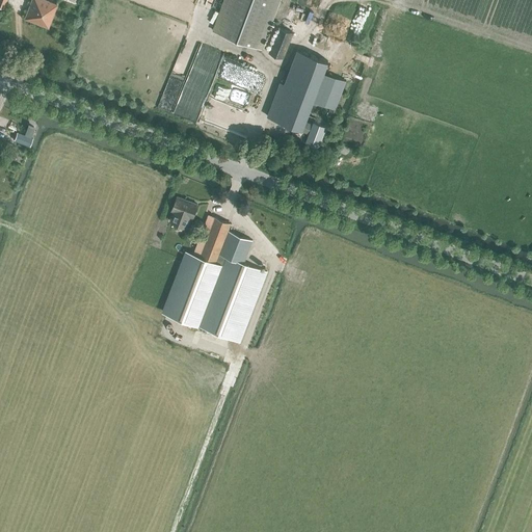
[(48,27),(57,4),(46,0),(31,0),(25,18),(48,27)]
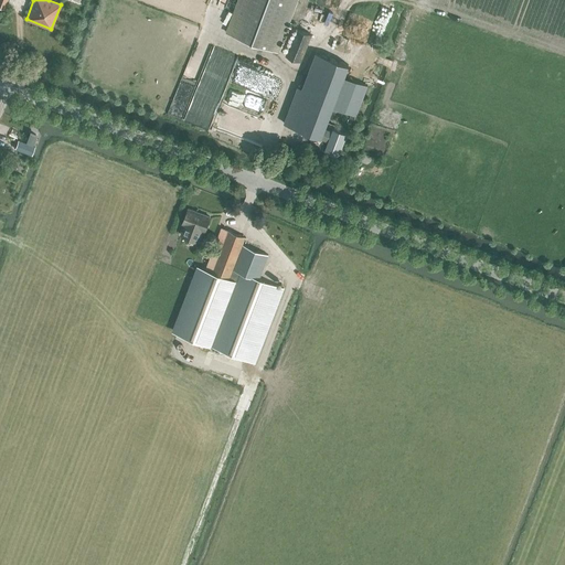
[(241,0),(228,33),(276,52),(296,0),(241,0)]
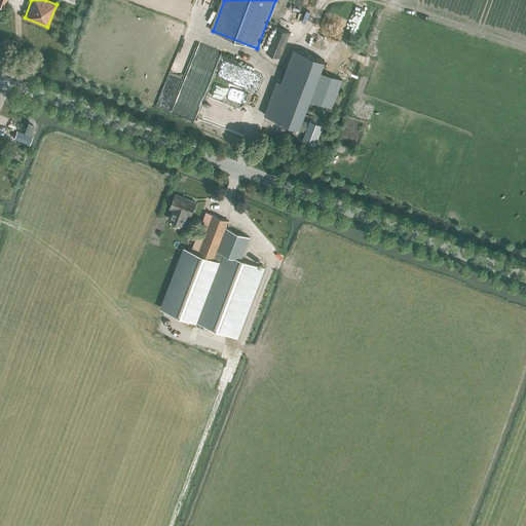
[(349,33),(358,33),(358,24),(349,24),(349,33)]
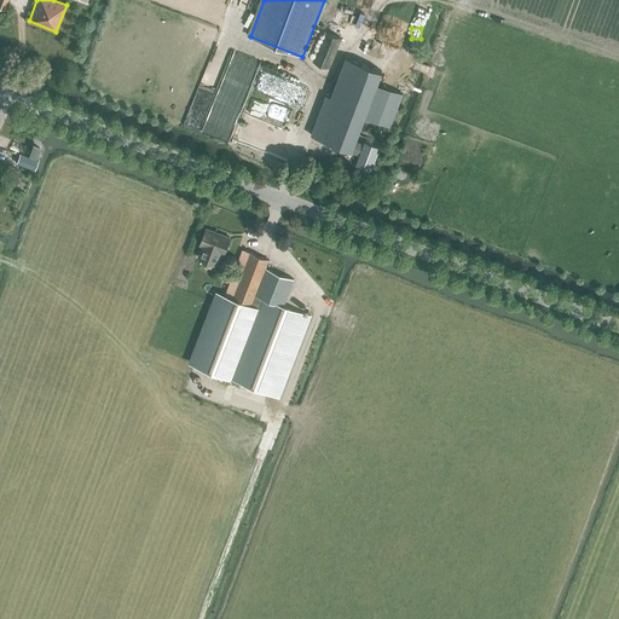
[(313,62),(329,68),(341,38),(325,32),(313,62)]
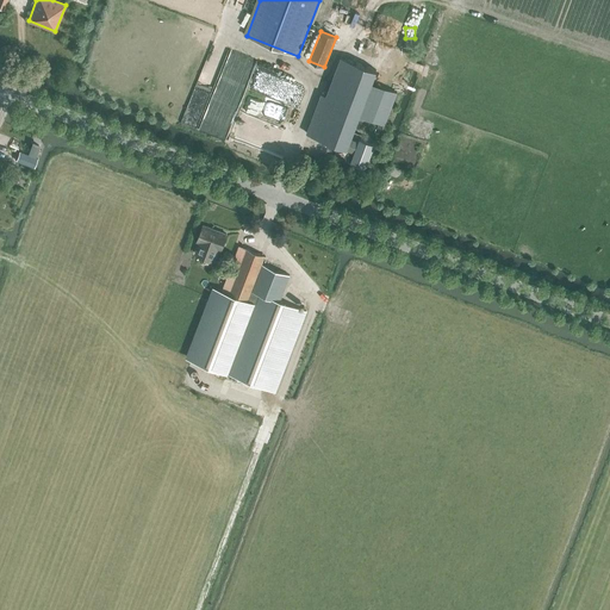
[(371,58),(375,45),(361,39),(356,53),(371,58)]
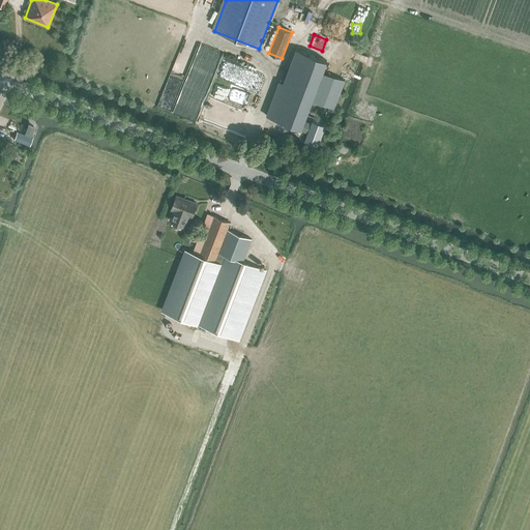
[(305,115),(312,99),(335,109),(346,80),(322,71),(326,61),(296,50),(283,83),(280,82),(266,117),(300,129),(301,128),(307,131),(304,140),(317,145),(324,125),(312,120),(313,118),(305,115)]
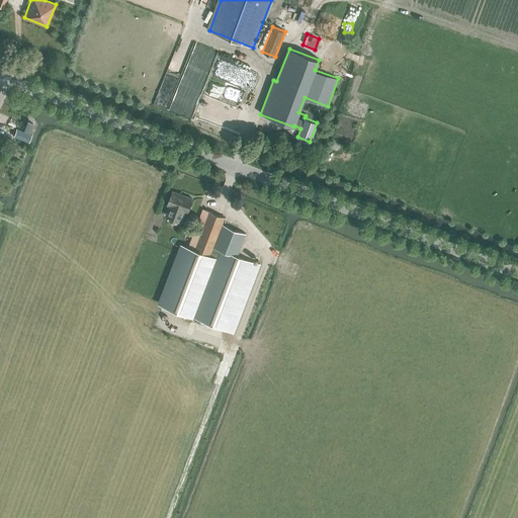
[(168,107),(181,76),(169,71),(156,102),(168,107)]
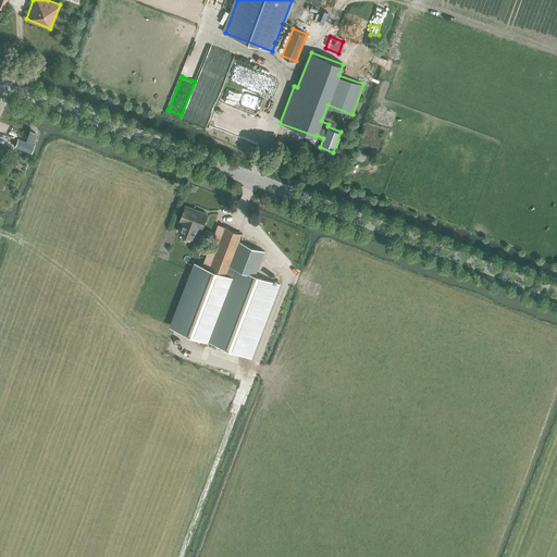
[(36,134),(29,132),(26,140),(32,143),(36,134)]
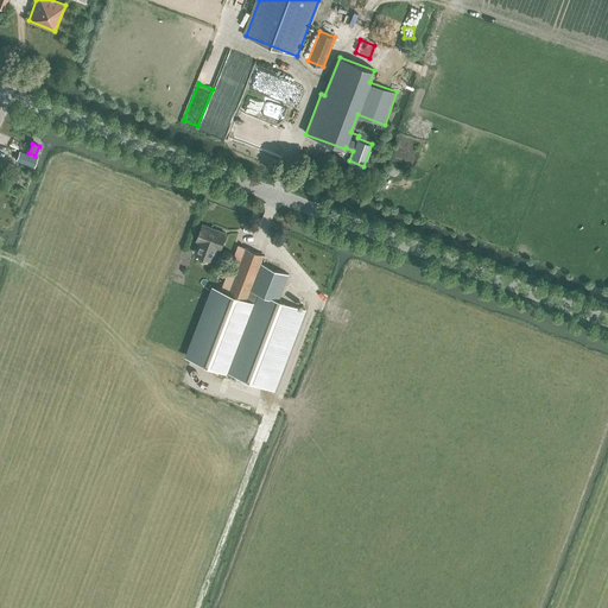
[(19,151),(16,160),(35,166),(37,158),(19,151)]
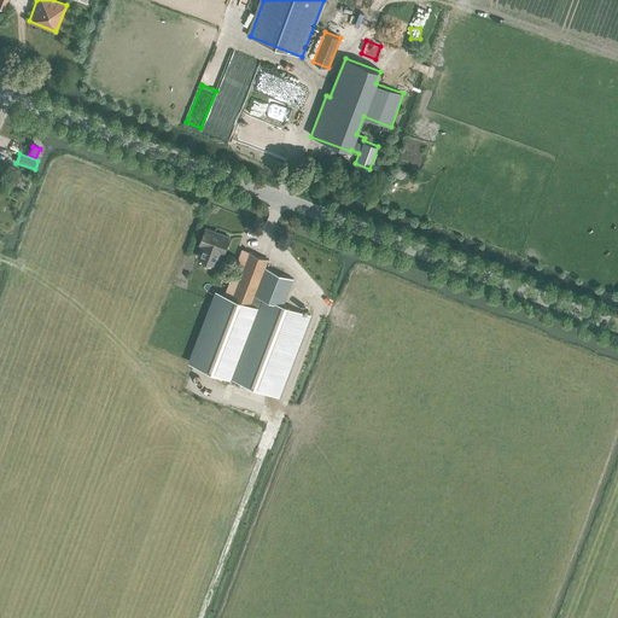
[(220,234),(215,233),(216,232),(207,228),(200,245),(203,245),(198,257),(217,264),(221,252),(223,254),(229,237),(220,233),(220,234)]
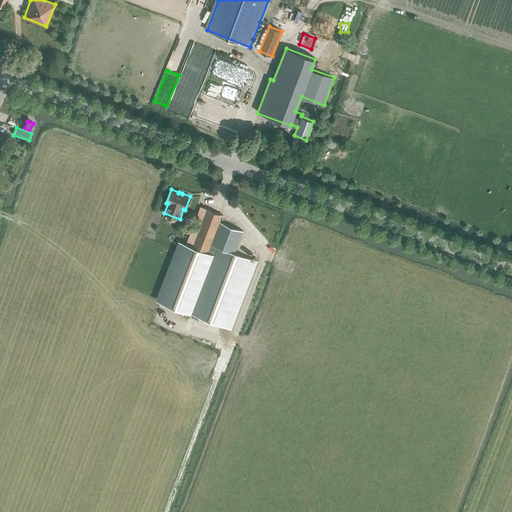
[(208,210),(201,207),(194,225),(201,228),(208,210)]
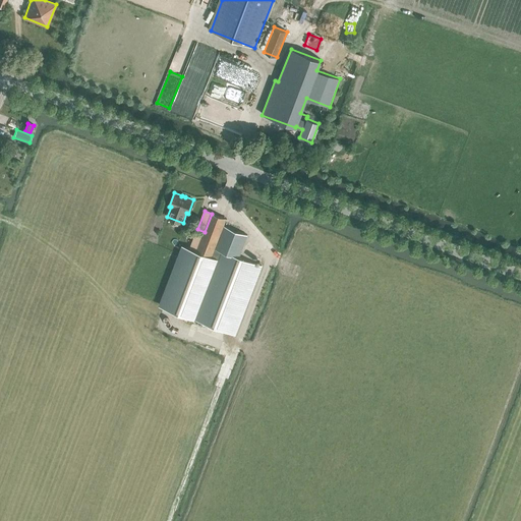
[(205,232),(197,251),(213,257),(224,227),(227,219),(212,214),(205,232)]
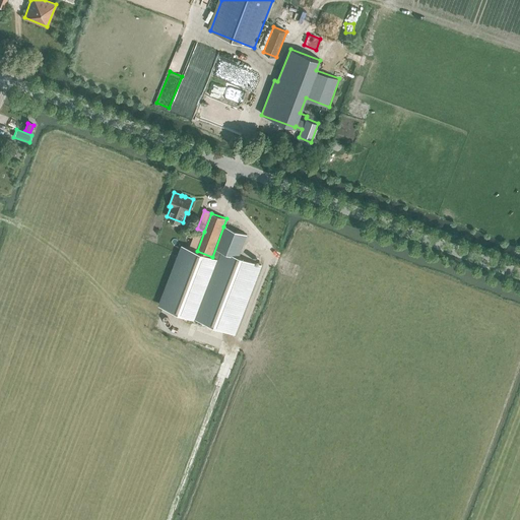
[(185,247),(163,307),(235,334),(261,265),(240,257),(247,236),(223,226),(212,257),(197,251),(185,247)]
